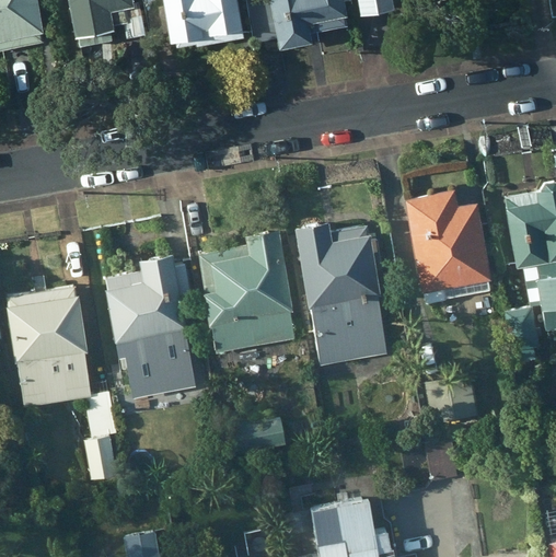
[(0,0),(0,47),(43,41),(35,0),(0,0)]
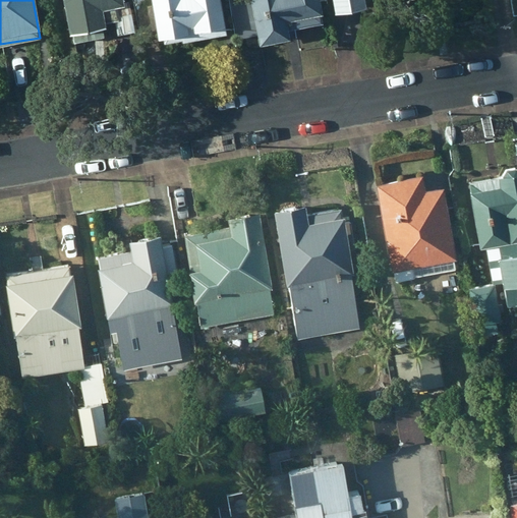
[(114,8),(124,6),(122,0),(61,0),(69,34),(71,34),(73,43),(104,37),(103,27),(106,26),(105,24),(117,22),(114,8)]
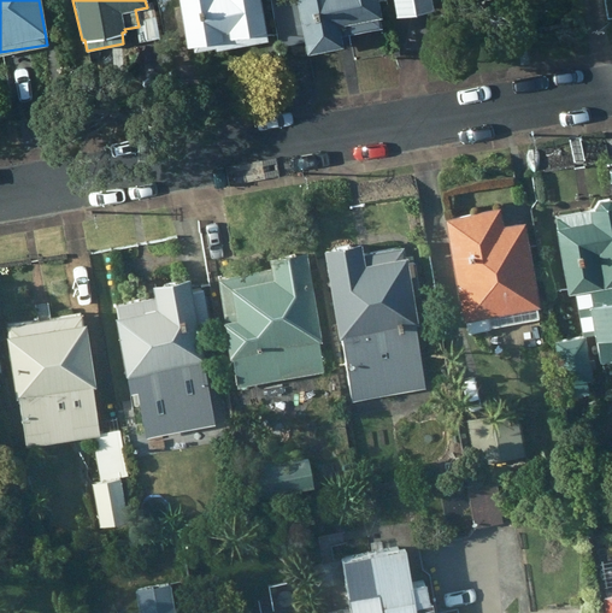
[(228,51),(281,41),(272,0),(189,0),(198,46),(205,45),(206,52),(228,47),(228,51)]
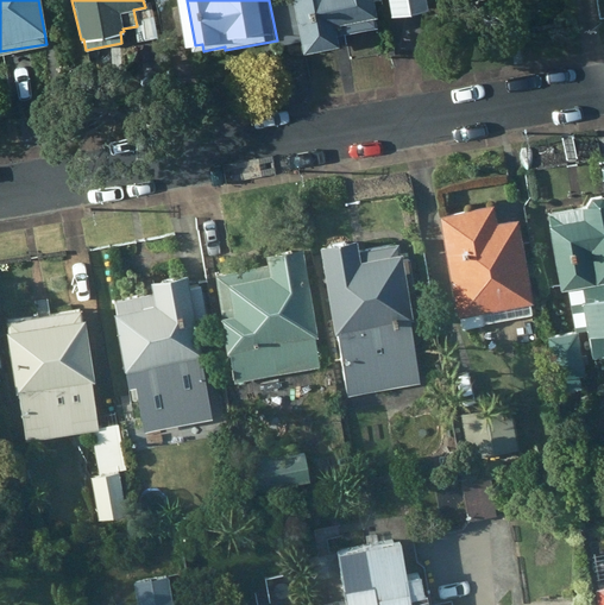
[(382,0),(301,0),(312,49),(346,42),(345,35),(387,25),(382,0)]
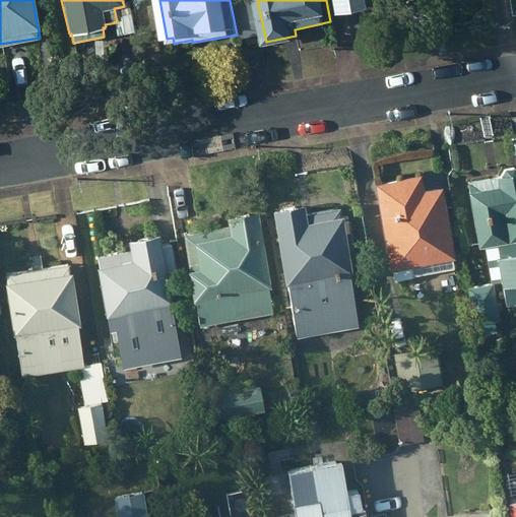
[(329,0),(332,13),(363,8),(362,0),(329,0)]
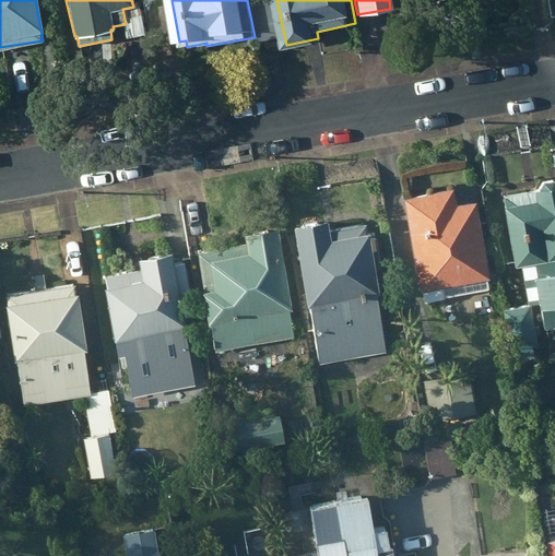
[(141,10),(126,12),(130,38),(146,35),(141,10)]
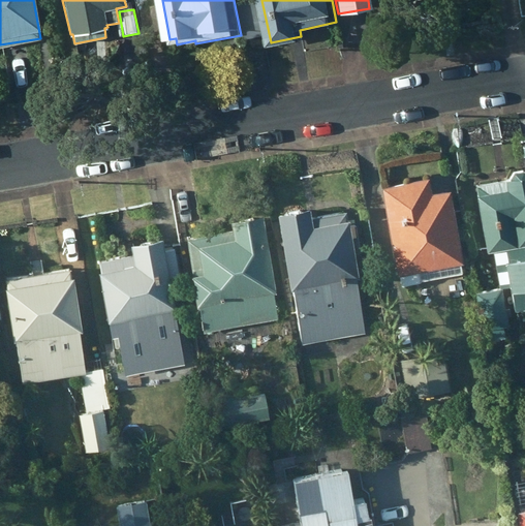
[(524,173),(515,173),(514,174),(510,181),(484,185),(477,187),(480,196),(479,196),(477,196),(485,233),(488,253),(494,252),(494,253),(495,254),(501,288),(513,286),(513,287),(515,300),(517,313),(524,312),(524,173)]
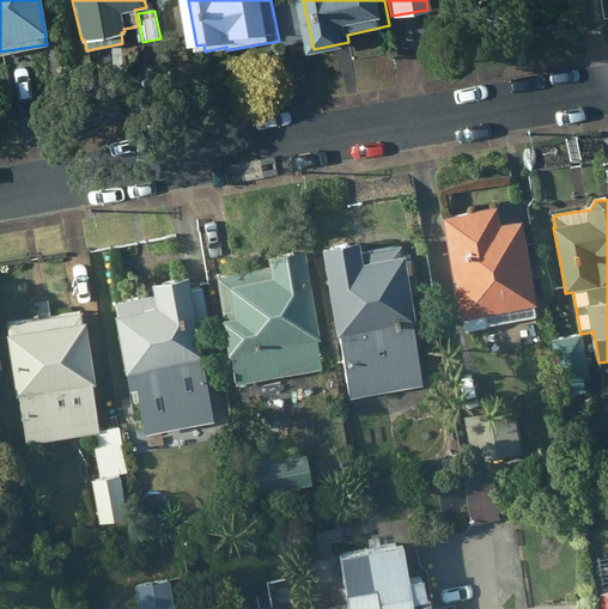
[(496,207),(441,217),(460,320),(463,320),(467,333),(536,320),(535,308),(537,308),(521,221),(499,226),(496,207)]
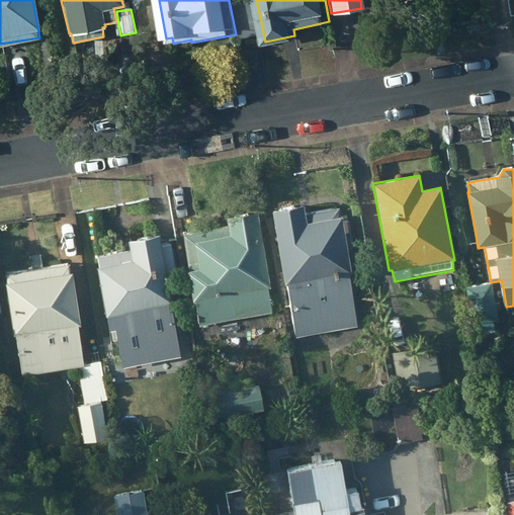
[(302,203),(270,209),(282,284),(286,283),(295,338),(360,328),(348,249),(351,249),(348,223),(342,223),(340,208),(304,215),(302,203)]
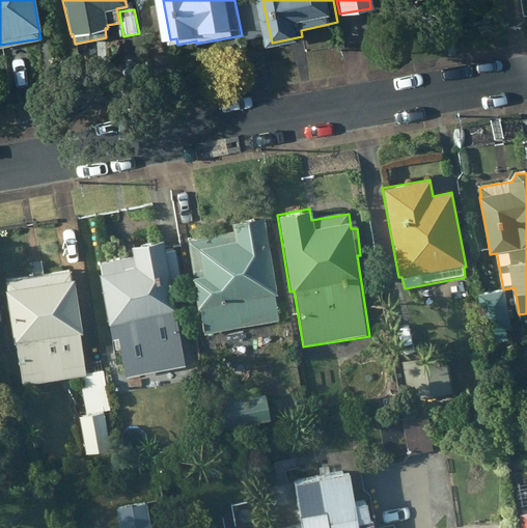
[(231,230),(186,239),(192,276),(189,276),(194,308),(197,308),(202,335),(282,321),(264,219),(230,225),(231,230)]
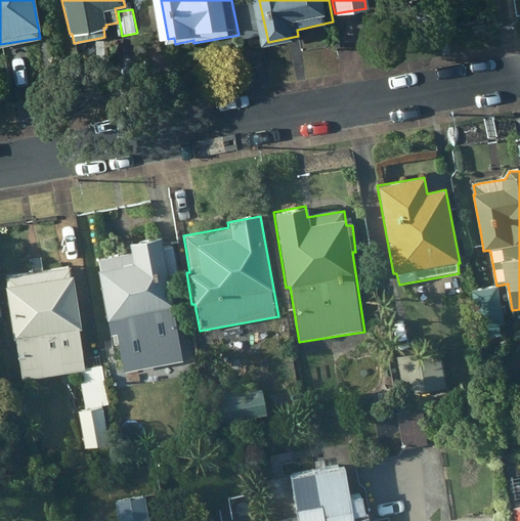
[(129,253),(95,259),(110,339),(145,332),(147,340),(175,335),(170,307),(172,307),(159,236),(127,243),(129,253)]
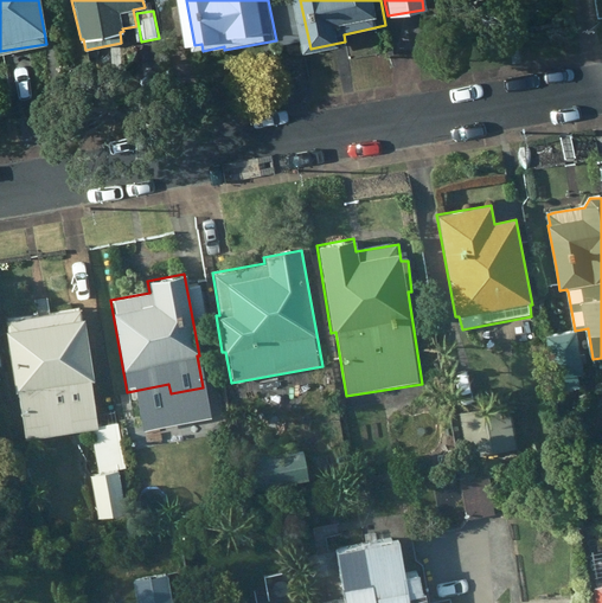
[(97,429),(77,309),(6,321),(7,329),(4,331),(14,392),(19,391),(27,441),(97,429)]
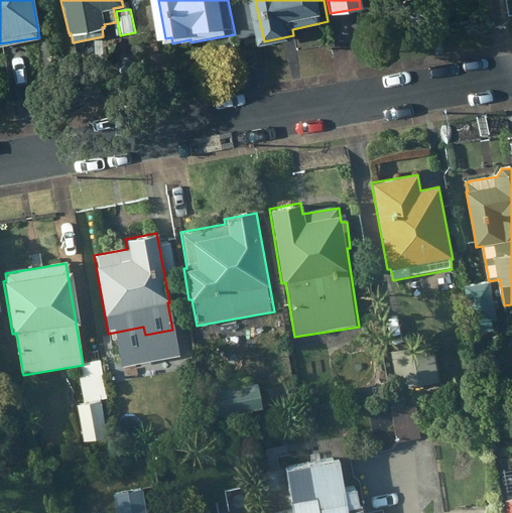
[(491,284),(465,288),(473,335),(498,331),(491,284)]
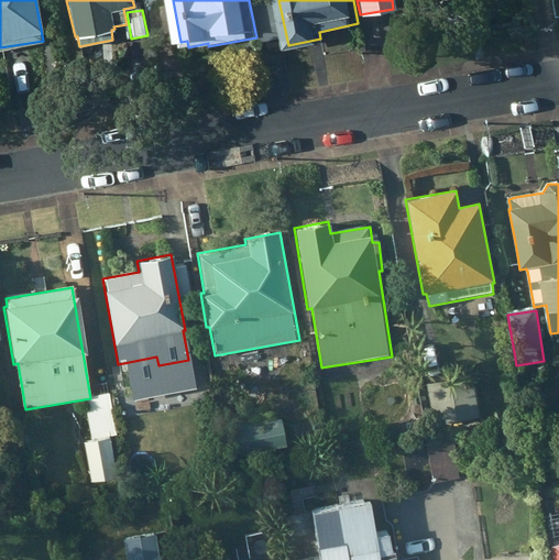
[(473,376),(427,384),(435,426),(481,418),(473,376)]
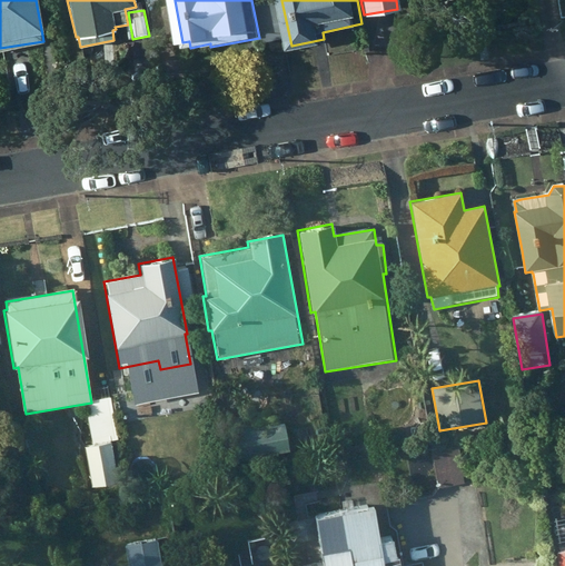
[(93,445),(85,446),(92,488),(119,484),(112,443),(119,442),(112,398),(98,400),(98,404),(87,406),(93,445)]
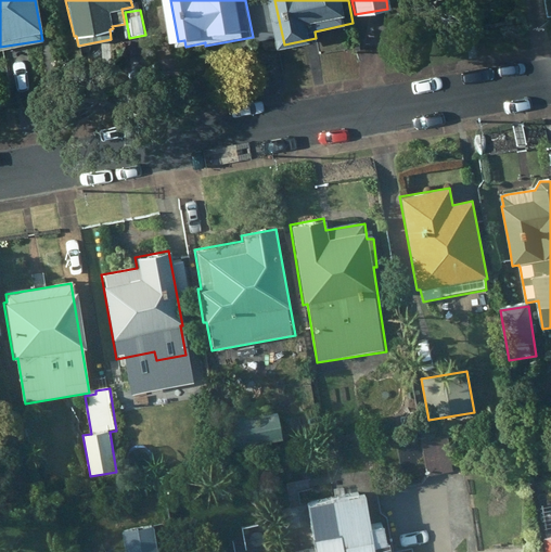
[(226,411),(231,450),(283,441),(279,415),(254,420),(252,407),(226,411)]
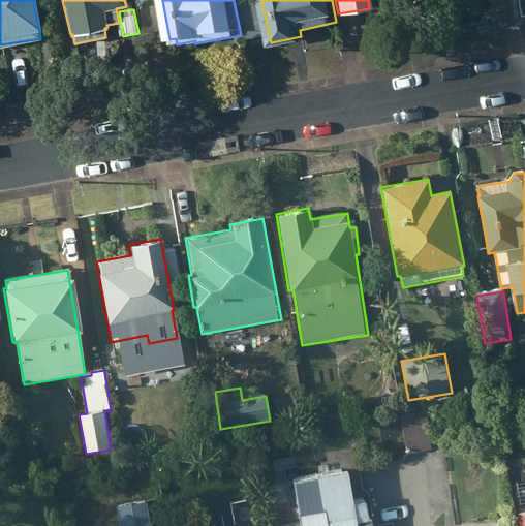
[(428,415),(402,420),(407,456),(433,452),(428,415)]
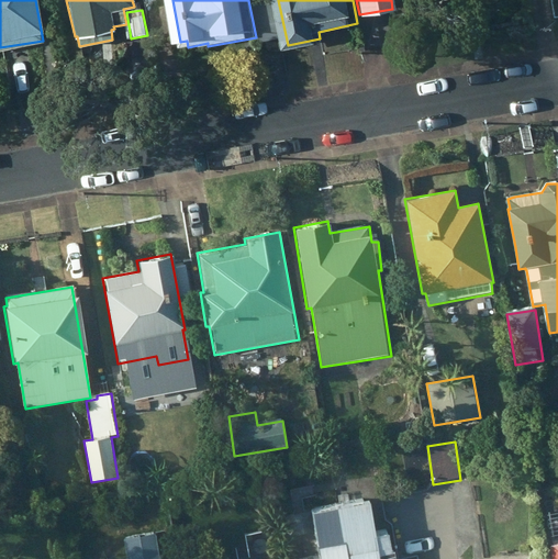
[(393,558),(389,533),(375,536),(367,500),(308,511),(316,558),(393,558)]
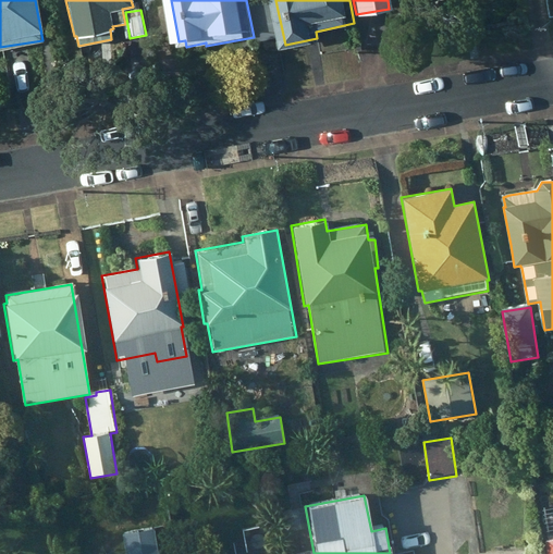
[(159,553),(155,530),(124,536),(127,553),(159,553)]
